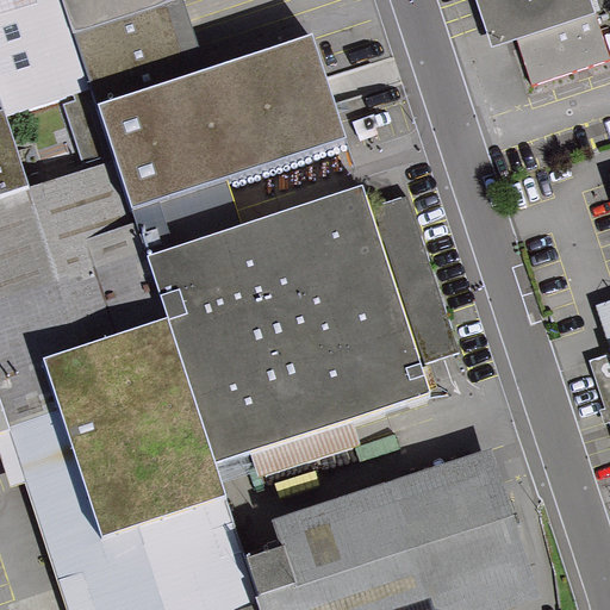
[(0,0),(0,111),(86,83),(67,25),(58,0),(0,0)]
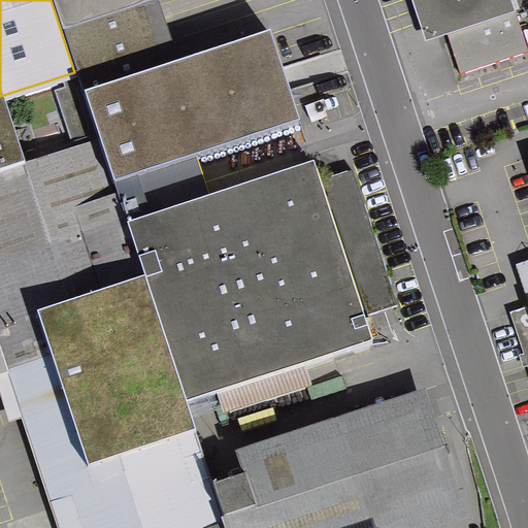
[(51,0),(58,22),(125,0),(51,0)]
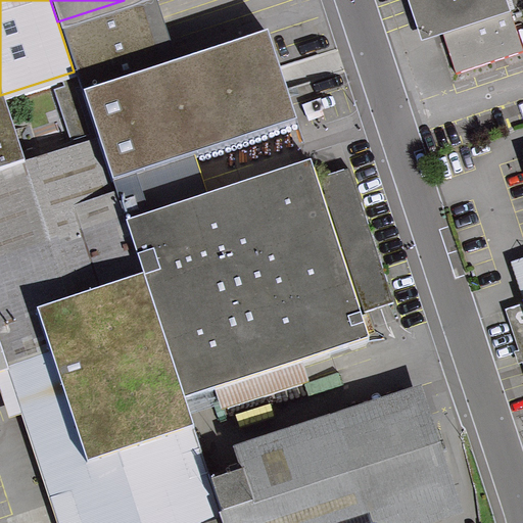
[(444,35),(460,80),(522,59),(522,58),(504,0),(413,0),(426,40),(444,35)]
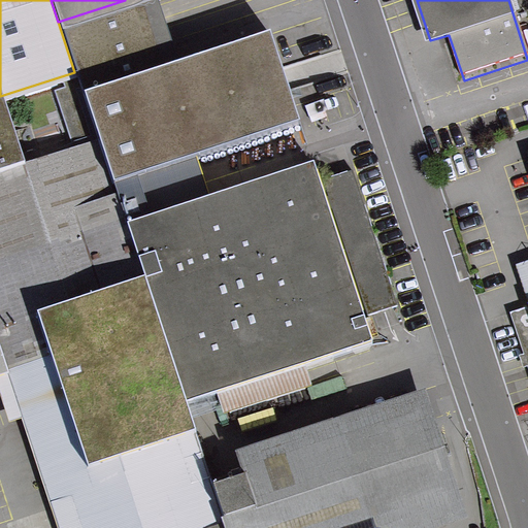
[(290,28),(92,89),(120,179),(318,119),(290,28)]
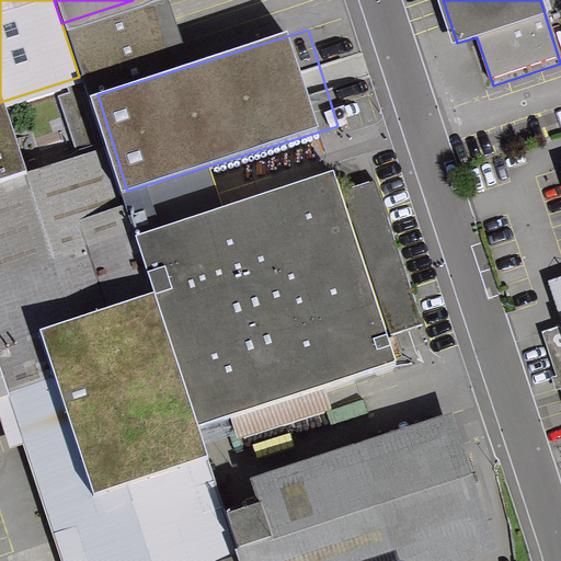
[(0,179),(21,172),(0,111),(0,179)]
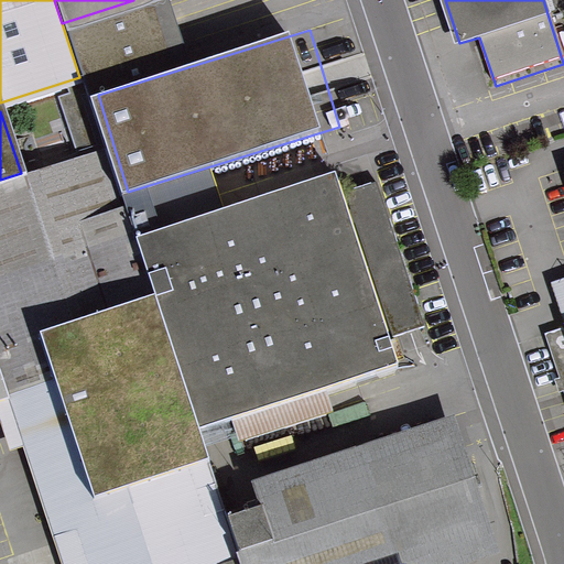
[(0,180),(0,402),(9,399),(65,563),(198,563),(237,551),(98,147),(21,173),(0,180)]
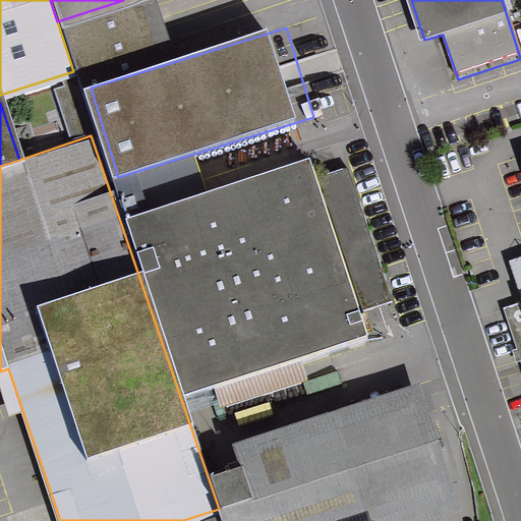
[(309,155),(129,211),(185,391),(366,334),(309,155)]
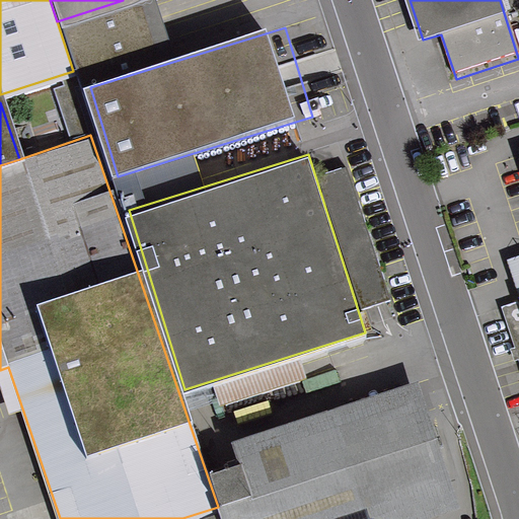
[(518,356),(518,301),(503,306),(518,356)]
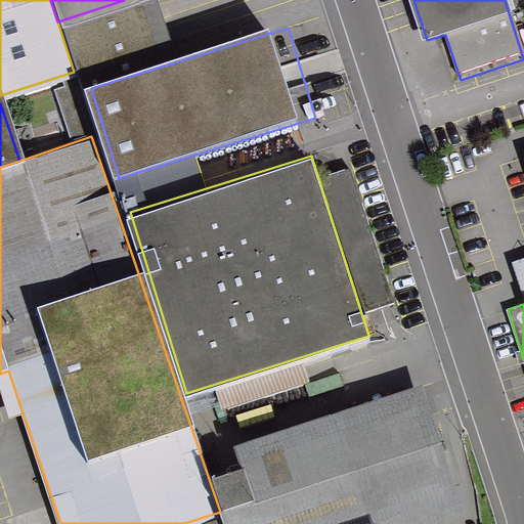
[(246,411),(312,388),(309,378),(243,401),(246,411)]
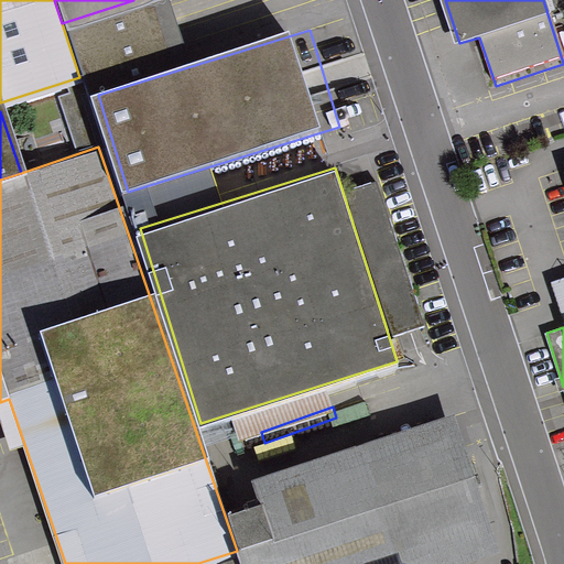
[(444,563),(500,546),(458,414),(228,487),(250,556),(226,563),(444,563)]
